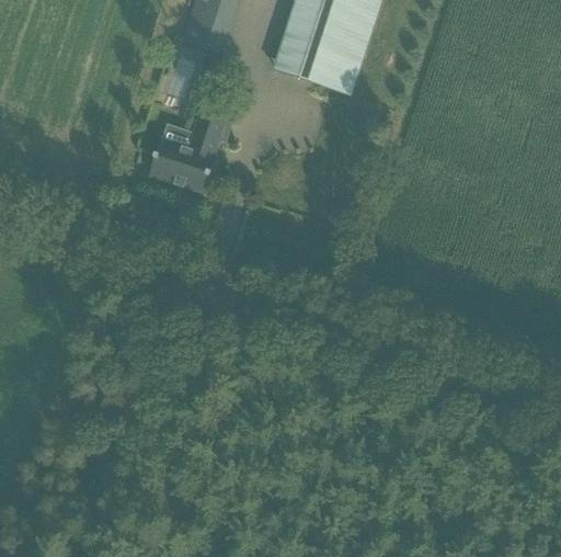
[(194,0),(182,36),(215,47),(230,0),(194,0)]
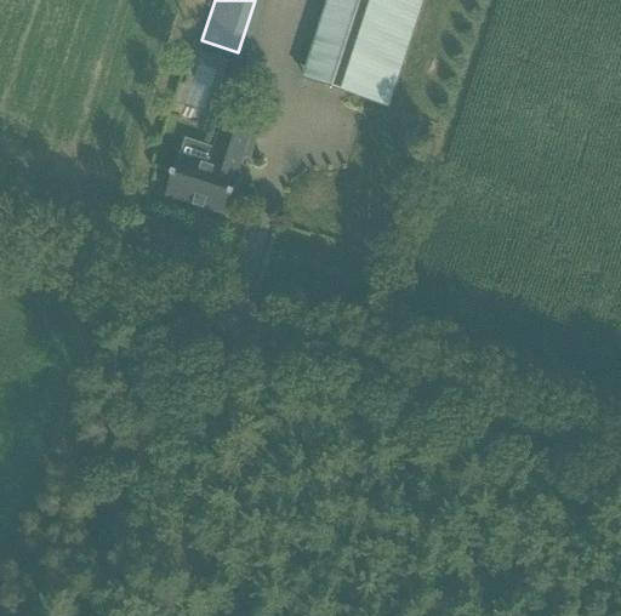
[(328,0),(303,77),(388,104),(422,0),(328,0)]
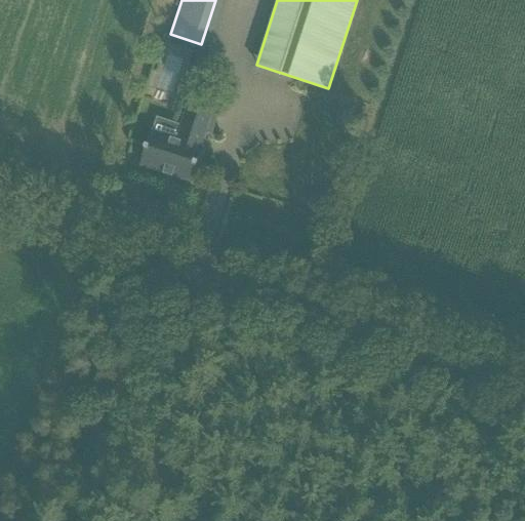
[(192,61),(203,65),(209,48),(198,45),(192,61)]
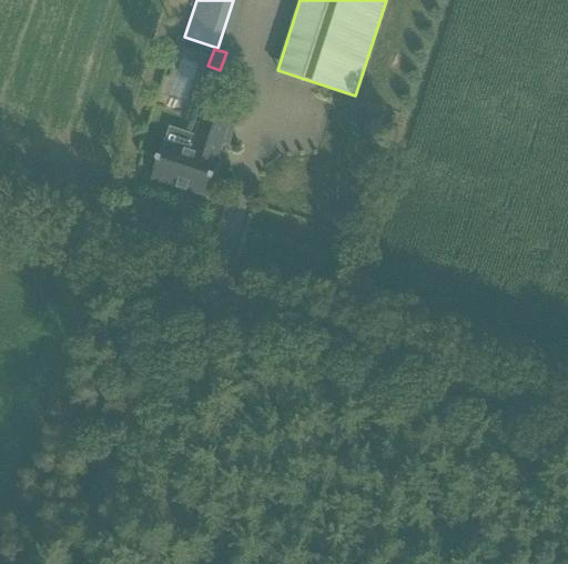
[(160,155),(152,177),(208,194),(214,173),(220,158),(217,157),(221,144),(226,145),(235,119),(227,117),(205,109),(198,133),(192,149),(164,140),(160,155)]
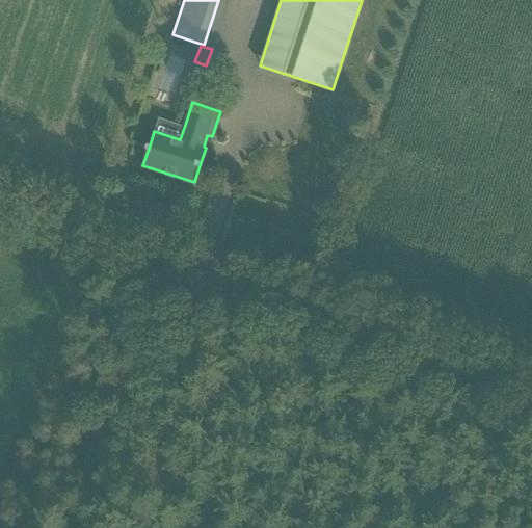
[(342,110),(340,124),(354,126),(357,112),(342,110)]
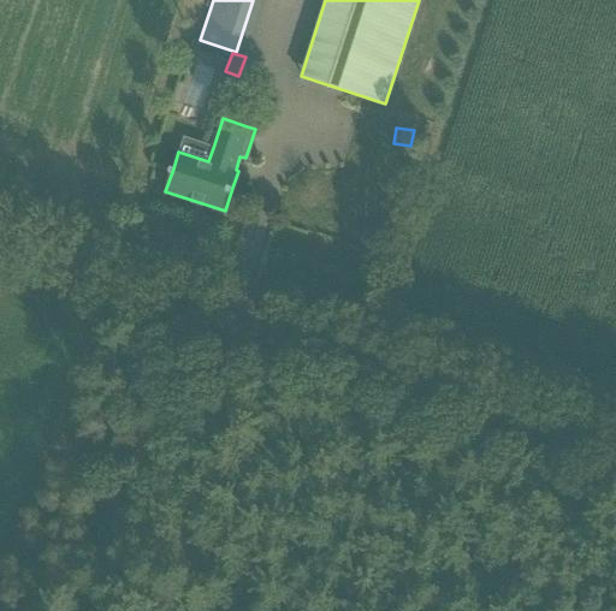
[(362,227),(360,235),(363,241),(371,243),(378,239),(380,233),(377,226),(369,224),(362,227)]
